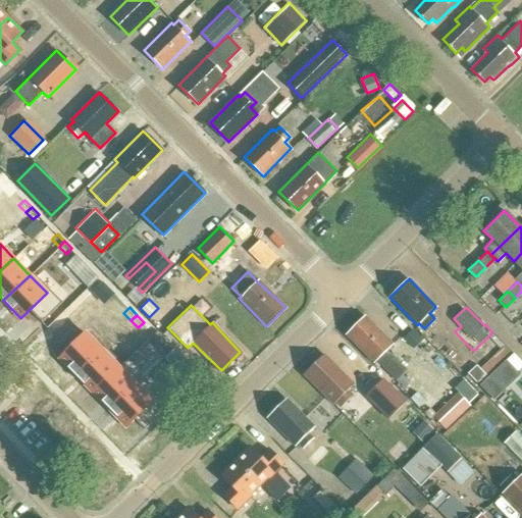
[(385,350),(392,344),(364,315),(346,333),(373,362),(376,360),(381,365),(396,379),(405,369),(390,355),(385,350)]
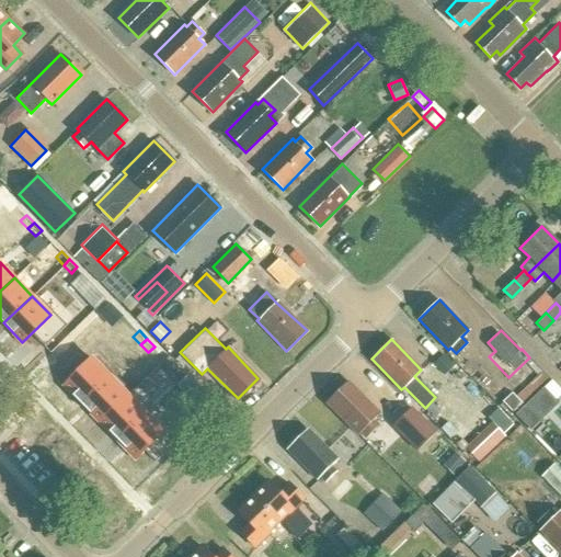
[(91,356),(63,384),(81,402),(109,375),(91,356)]
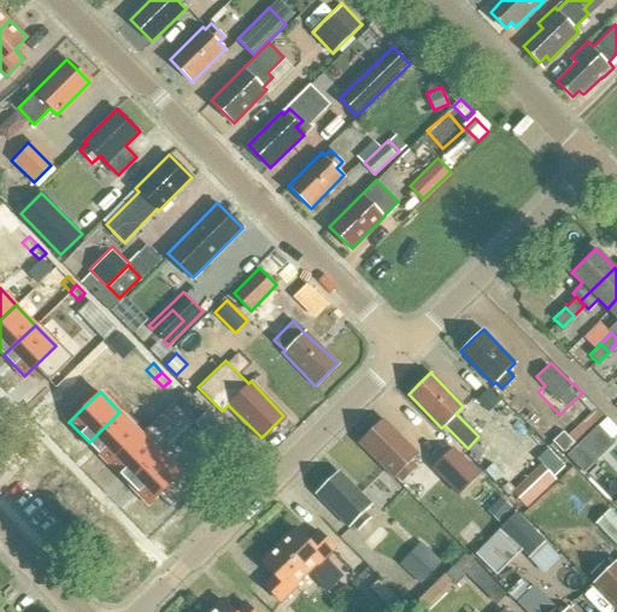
[(197,399),(189,406),(198,415),(205,407),(197,399)]
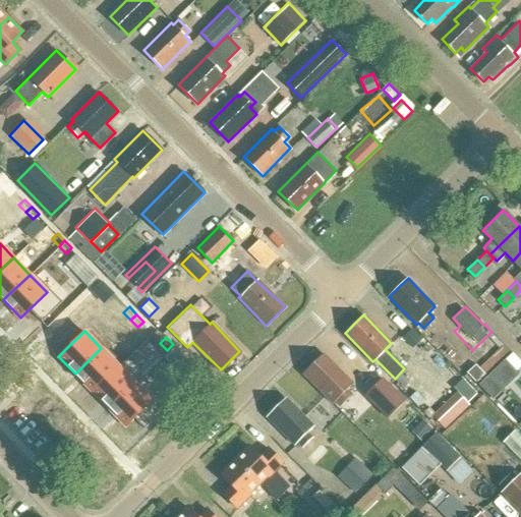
[(484,396),(520,365),(501,342),(464,371),(484,396)]
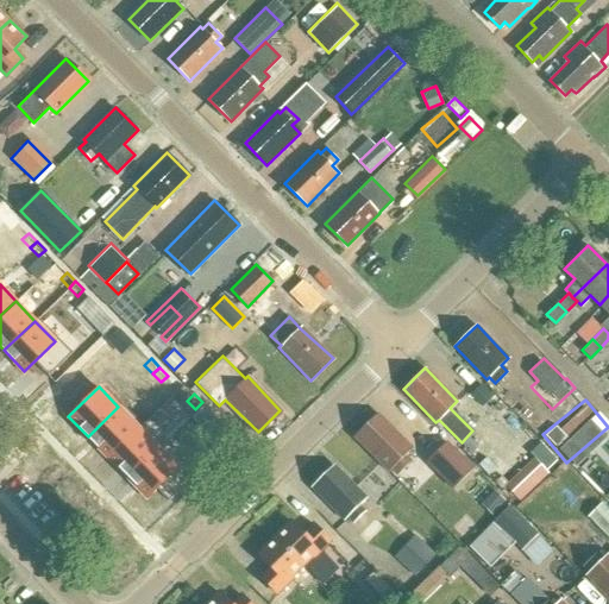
[(202,402),(195,409),(203,417),(211,410),(202,402)]
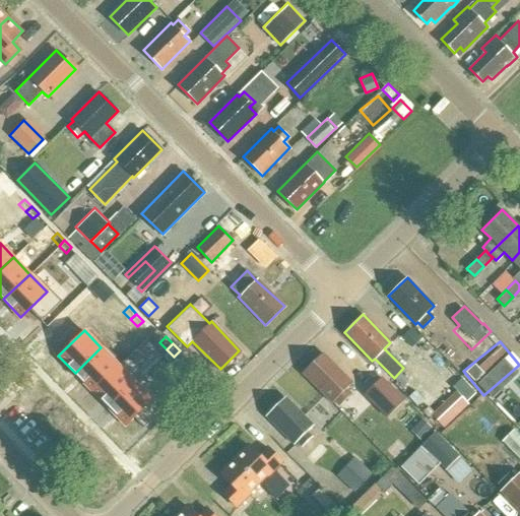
[(101,347),(75,373),(91,390),(118,365),(101,347)]
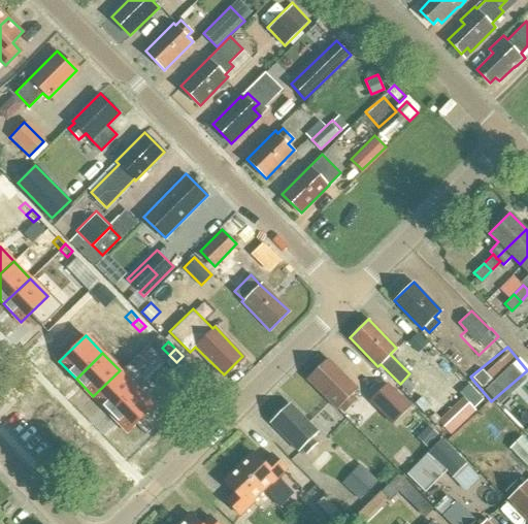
[(328,358),(307,378),(337,407),(339,405),(344,411),(357,398),(352,393),(358,387),(328,358)]
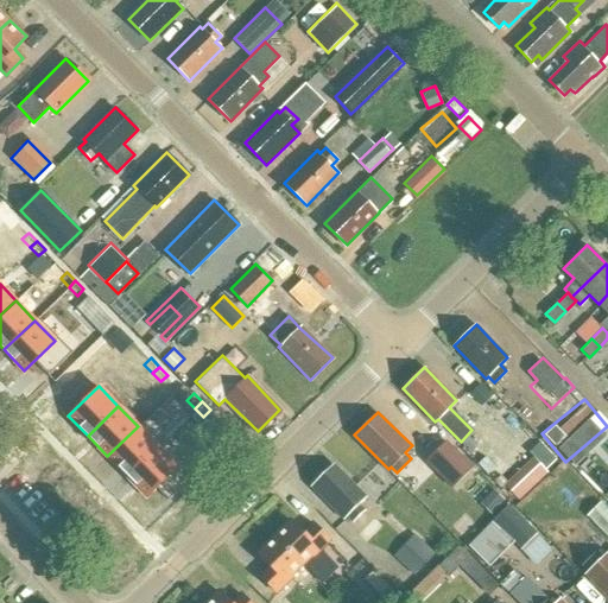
[(138,426),(107,456),(126,475),(157,445),(138,426)]
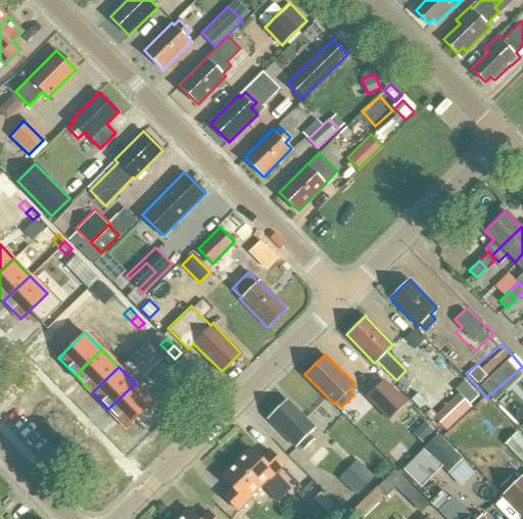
[(385,419),(403,405),(381,373),(362,387),(385,419)]
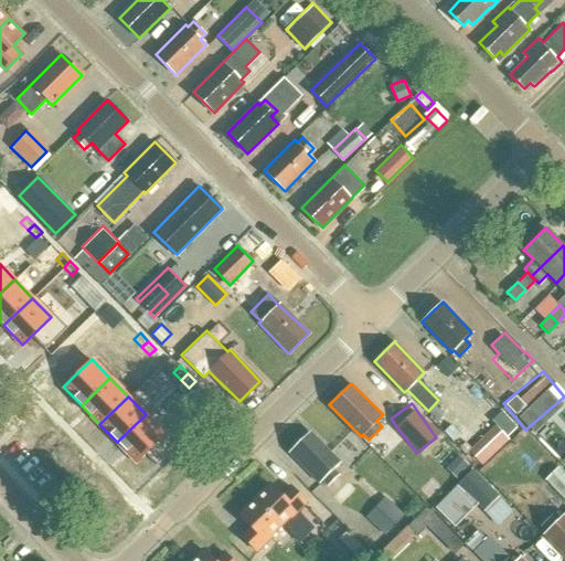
[(146,414),(117,442),(136,462),(145,452),(156,463),(174,445),(164,434),(146,414)]
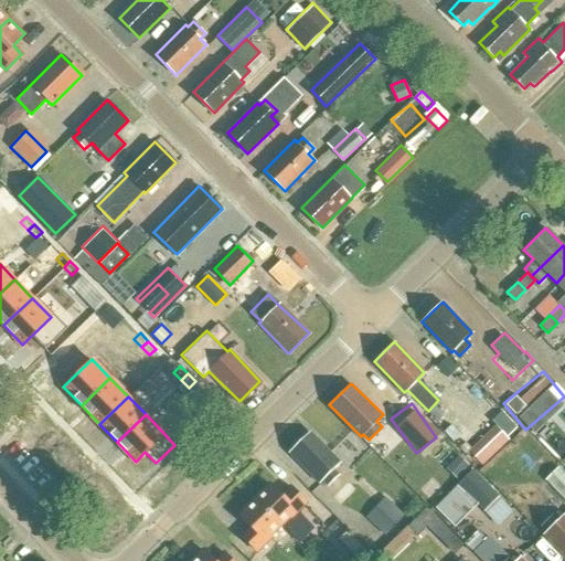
[(510,436),(498,423),(471,447),(483,461),(510,436)]
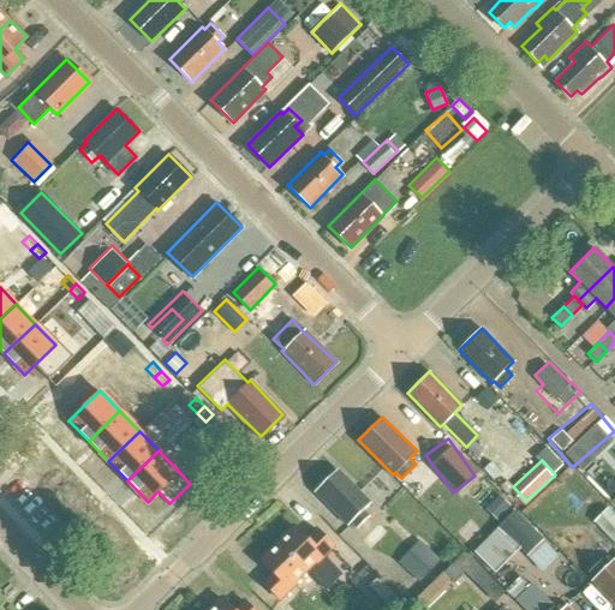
[(490,461),(483,467),(494,478),(501,471),(490,461)]
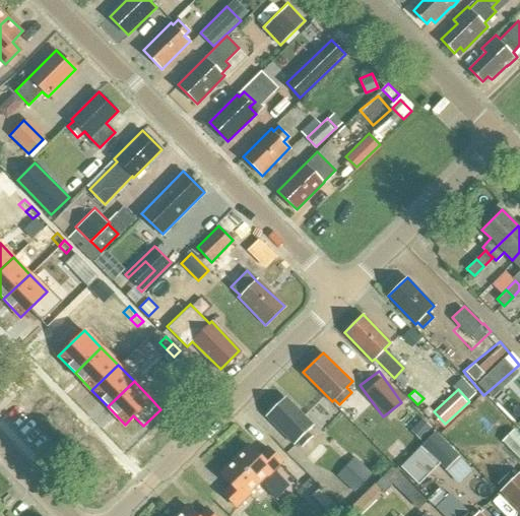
[(307,432),(313,426),(285,397),(266,416),(294,444),(297,441),(302,446),(312,437),(307,432)]
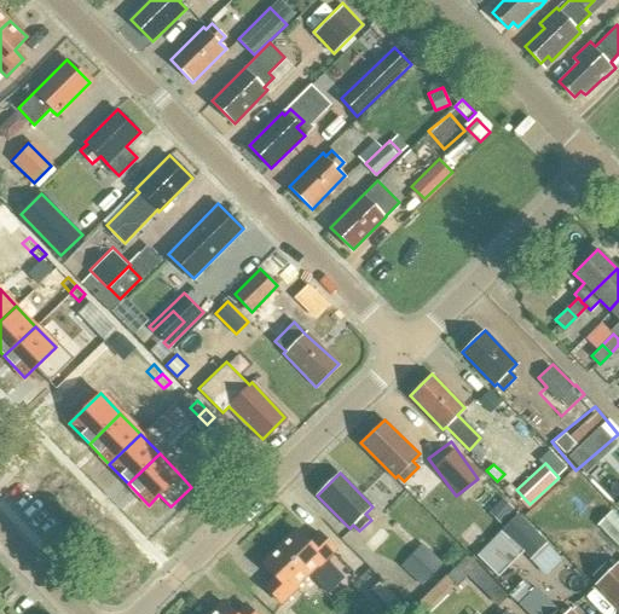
[(468,532),(479,521),(464,507),(453,517),(468,532)]
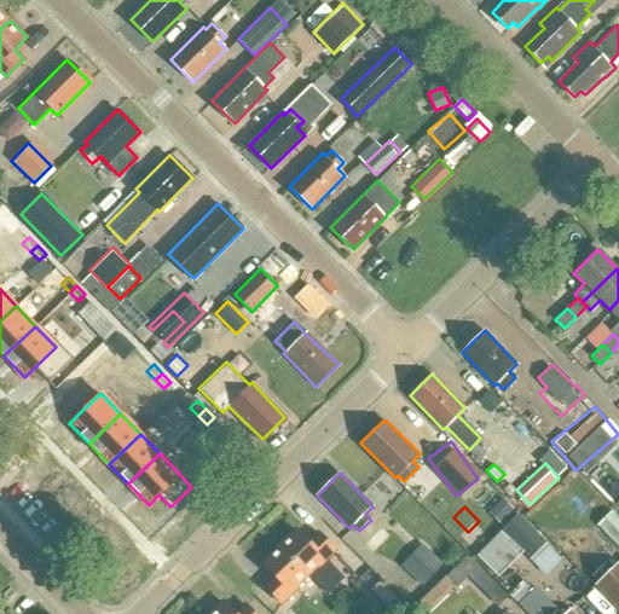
[(618,515),(612,509),(597,523),(618,545),(618,515)]
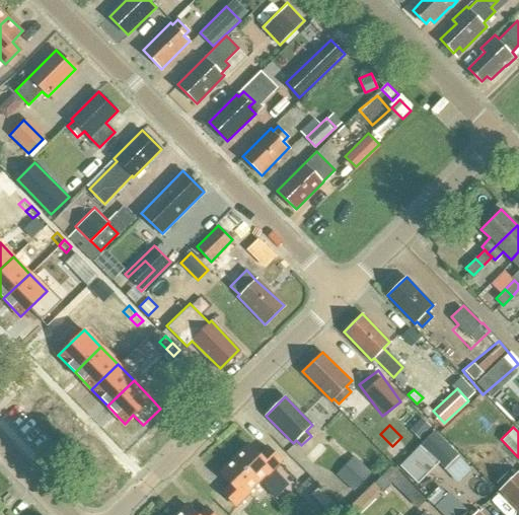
[(139,429),(124,442),(133,453),(116,466),(123,474),(155,447),(139,429)]
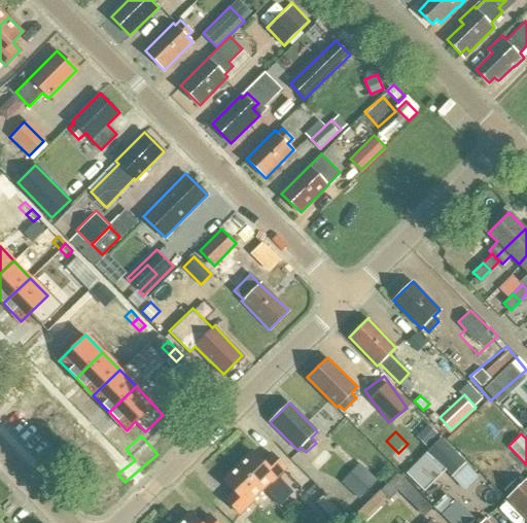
[(451,475),(465,460),(442,436),(427,450),(451,475)]
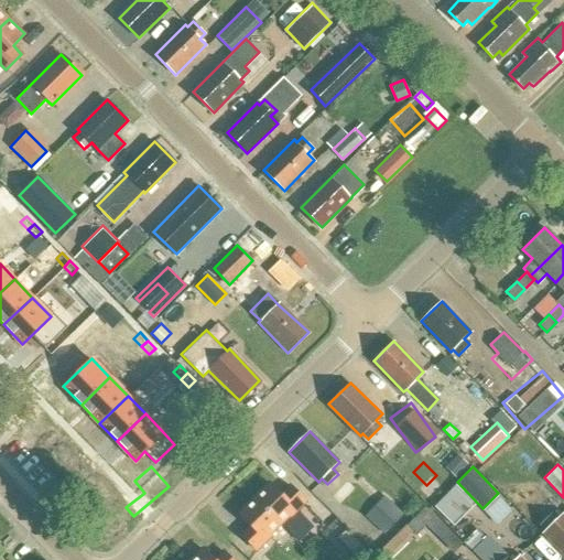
[(269,482),(253,497),(278,524),(289,513),(290,515),(305,499),(290,484),(281,494),(269,482)]
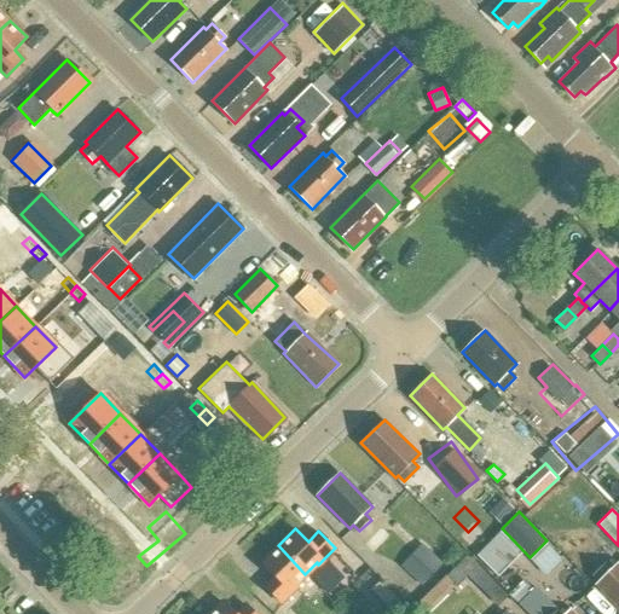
[(522,554),(502,532),(476,556),(498,578),(522,554)]
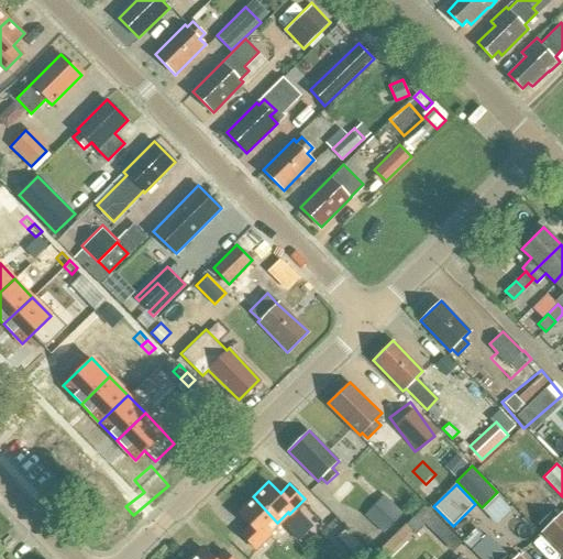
[(364,514),(384,532),(403,512),(383,493),(364,514)]
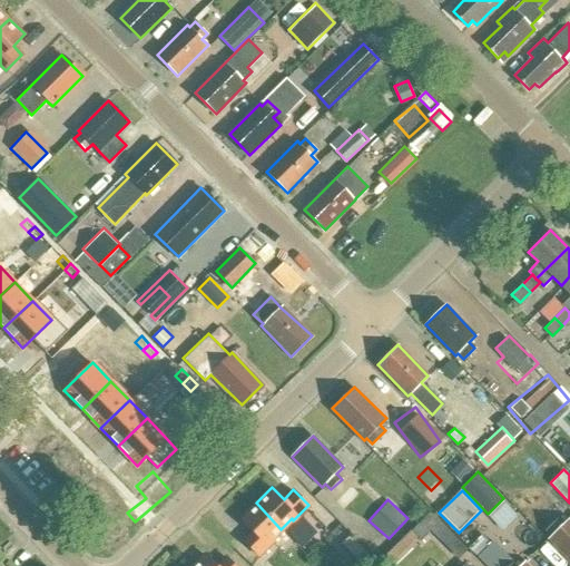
[(271,538),(281,529),(256,503),(239,518),(252,530),(242,539),(257,555),(272,540),(271,538)]
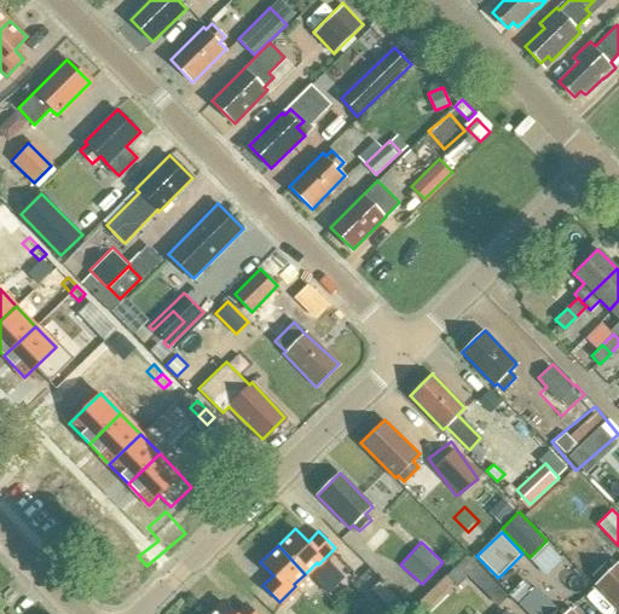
[(618,608),(618,563),(618,562),(611,569),(603,563),(591,575),(597,581),(595,584),(618,608)]
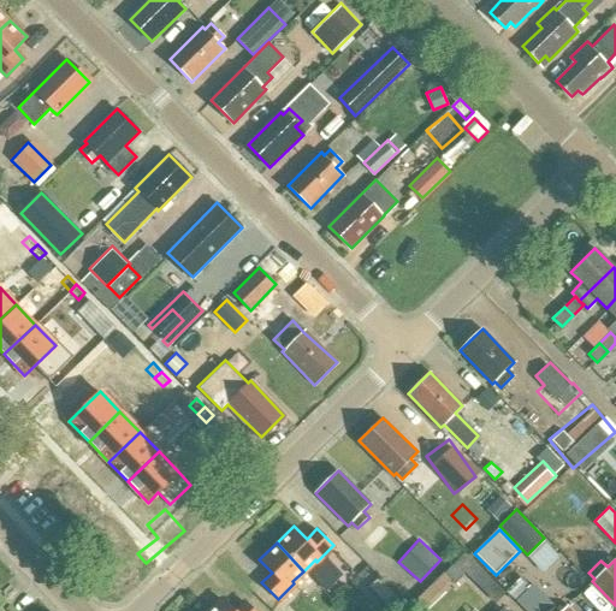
[(516,599),(531,585),(521,575),(520,576),(508,588),(507,589),(516,599)]
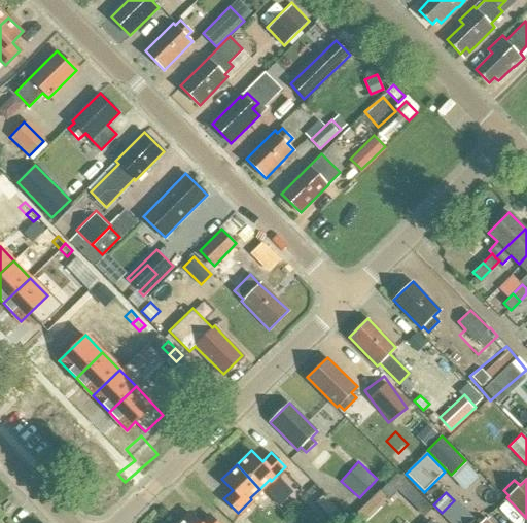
[(331,516),(339,509),(323,493),(316,500),(331,516)]
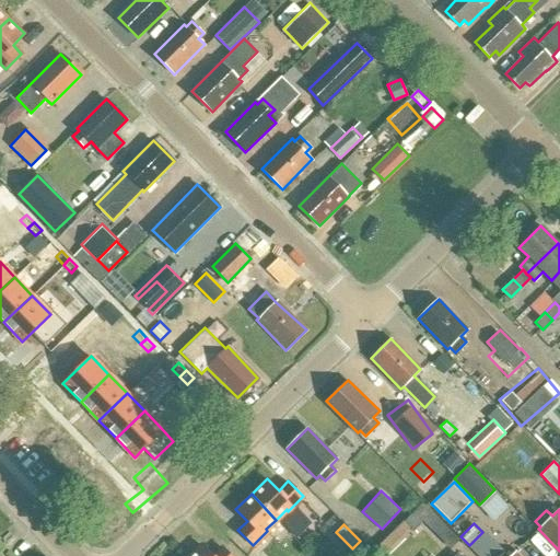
[(201,543),(188,555),(232,555),(222,546),(213,554),(201,543)]
